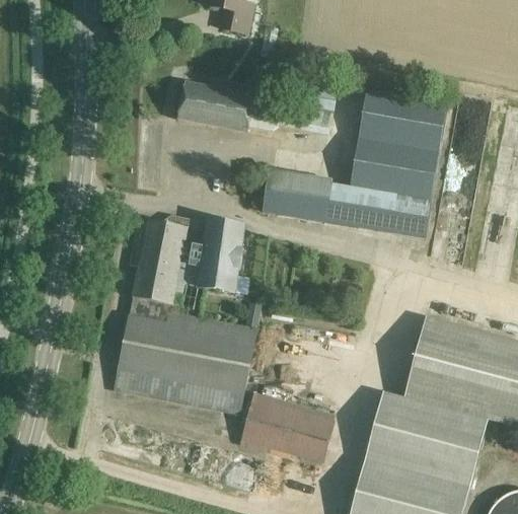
[(205,0),(205,2),(224,6),(220,26),(246,31),(252,1),(247,0),(205,0)]
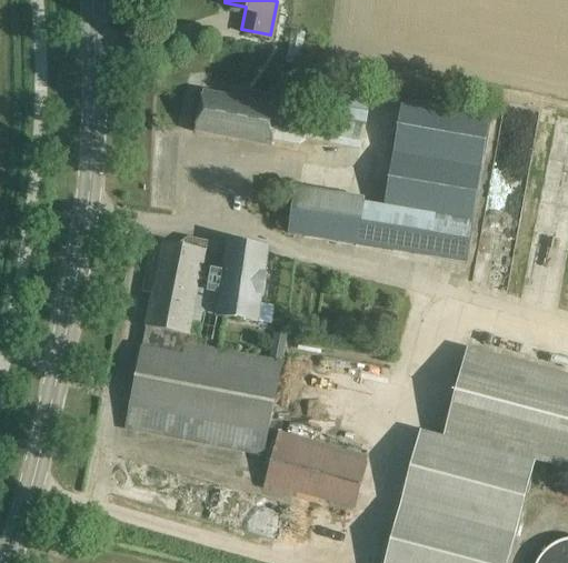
[(298,60),(305,28),(290,24),(284,57),(298,60)]
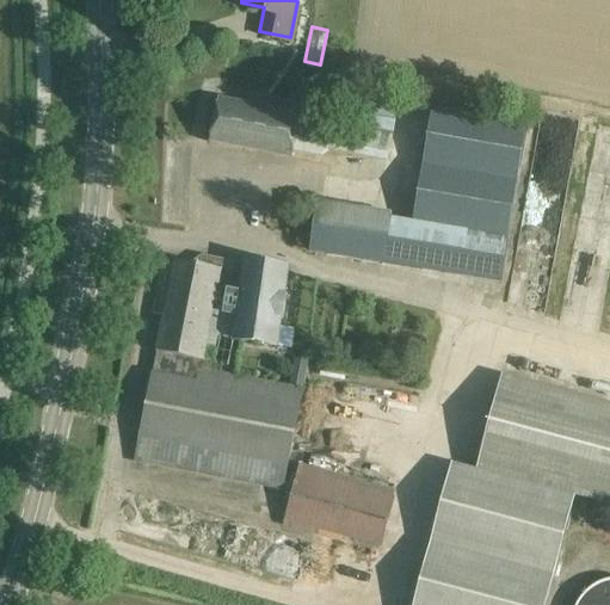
[(319,153),(328,146),(386,159),(393,129),(300,110),(217,94),(208,139),(290,154),(291,148),(319,153)]
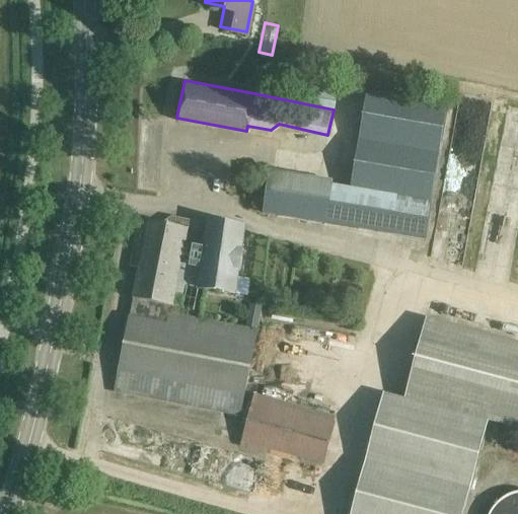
[(262,212),(424,237),(447,102),(366,90),(351,187),(331,184),(331,180),(270,170),(262,212)]
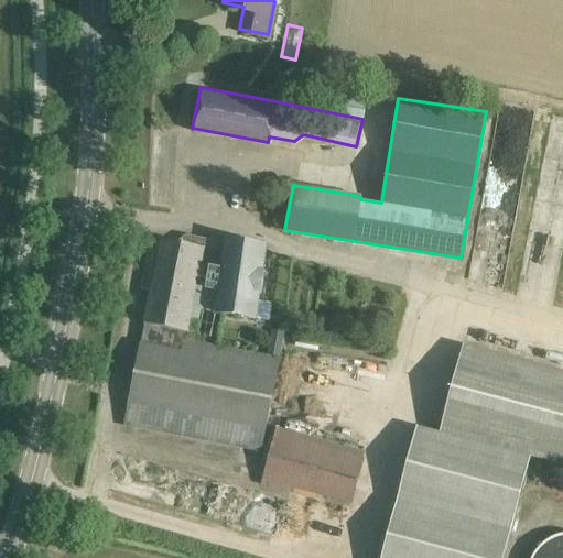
[(149,233),(139,287),(149,288),(142,321),(143,321),(122,422),(260,449),(279,356),(193,338),(194,331),(210,335),(214,315),(215,310),(255,316),(266,243),(225,237),(223,251),(204,248),(204,244),(159,234),(149,233)]
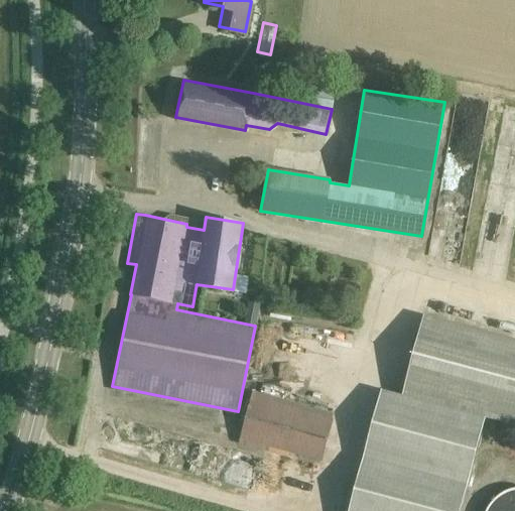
[(274,288),(262,287),(261,301),(272,302),(274,288)]
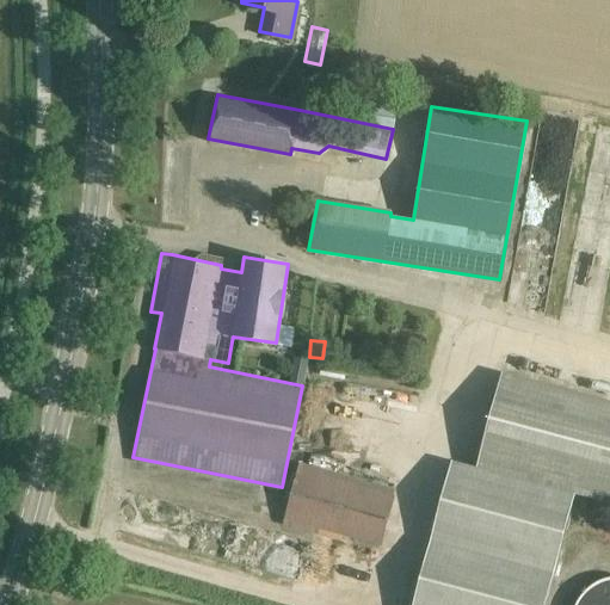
[(474,469),(450,462),(411,604),(543,604),(574,492),(609,501),(609,402),(499,372),(474,469)]
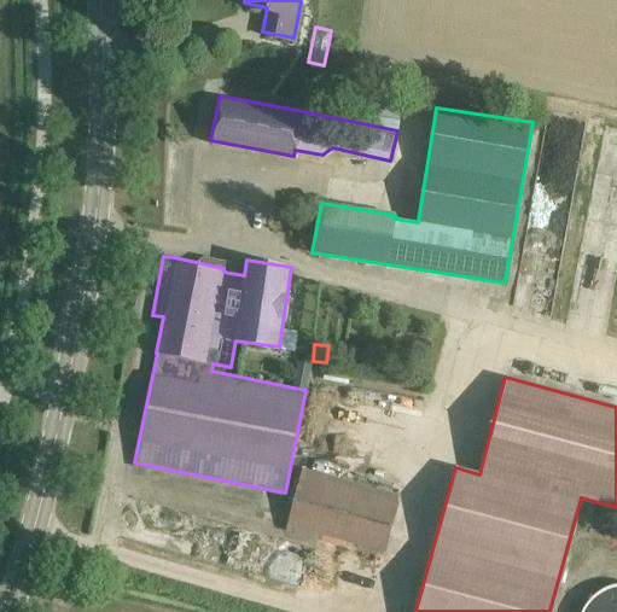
[(302,465),(286,526),(333,541),(347,545),(348,541),(385,551),(401,491),(302,465)]
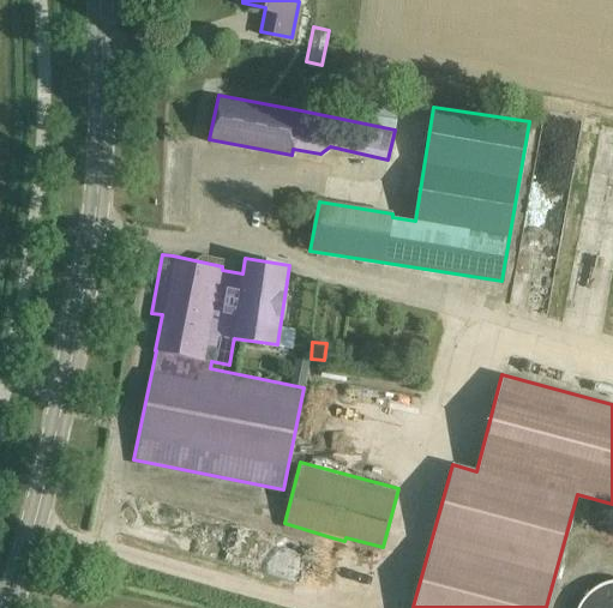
[(612,607),(612,578),(612,579),(608,579),(605,581),(601,583),(598,584),(594,587),(590,589),(587,591),(584,595),(581,599),(578,602),(577,606),(575,607),(612,607)]
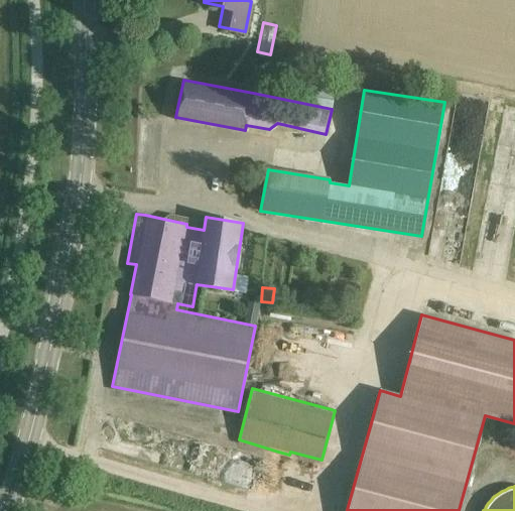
All buildings are outlined.
